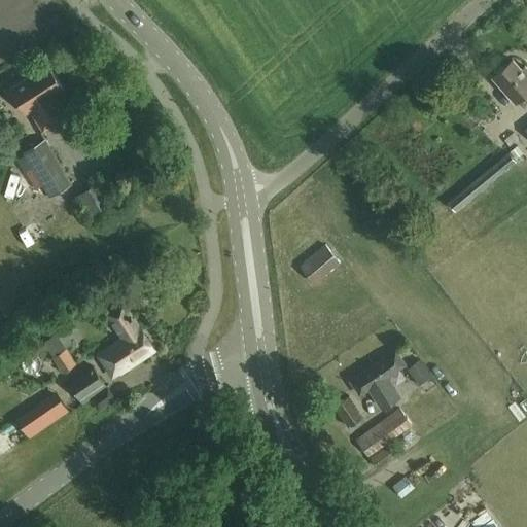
[(516,102),(525,95),(526,97),(526,128),(526,129),(526,131),(526,68),(525,66),(521,69),(513,60),(493,76),(516,102)]
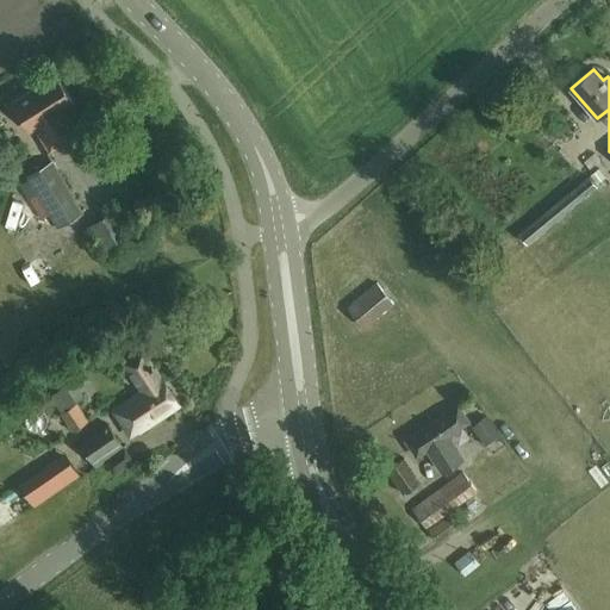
[(56,75),(13,103),(31,130),(36,128),(51,151),(79,134),(68,116),(64,117),(61,111),(74,103),(56,75)]
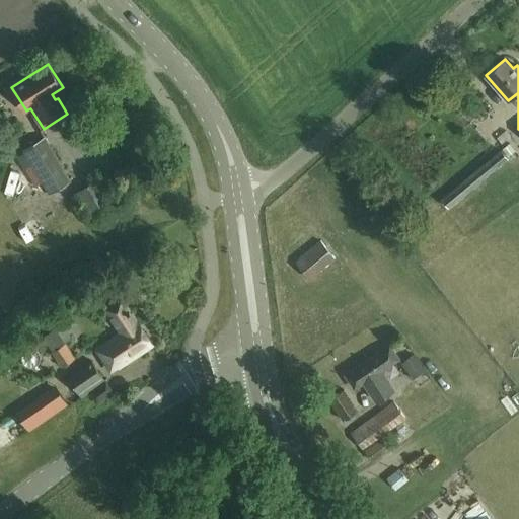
[(483,146),(487,143),(469,124),(463,129),(477,146),(479,143),(483,146)]
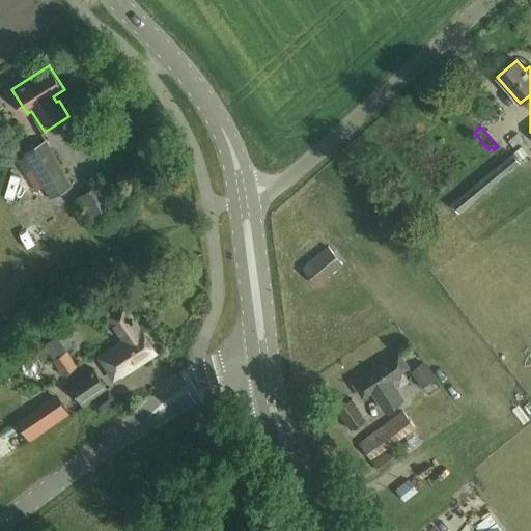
[(509,141),(514,147),(524,139),(519,134),(509,141)]
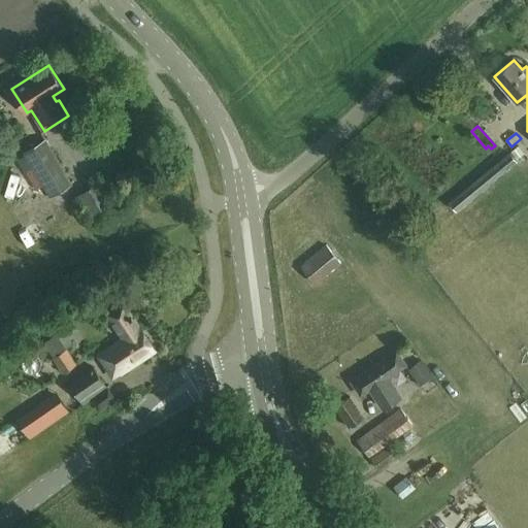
[(65,172),(46,138),(23,152),(25,157),(19,161),(25,171),(32,166),(50,197),(73,184),(72,183),(76,180),(70,170),(65,172)]
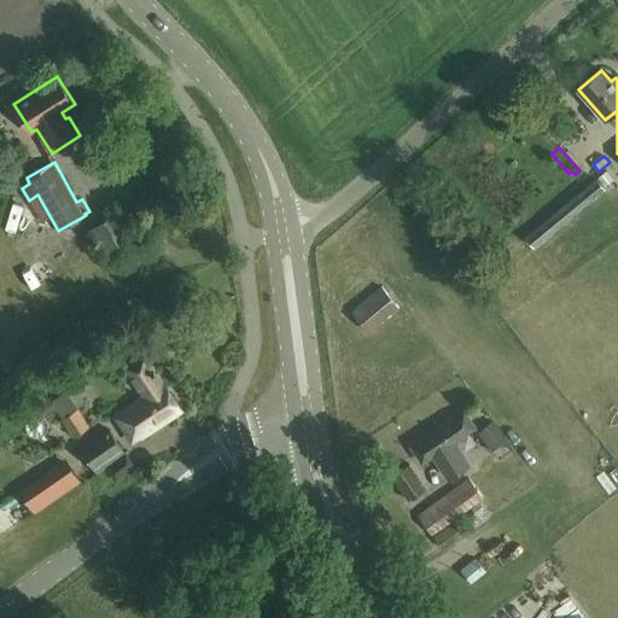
[(599,178),(606,187),(614,180),(608,172),(599,178)]
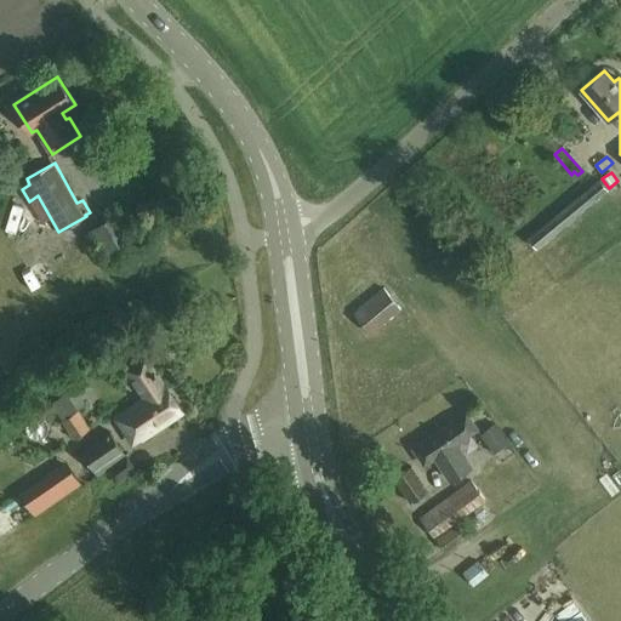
[(536,249),(607,191),(598,180),(528,238),(536,249)]
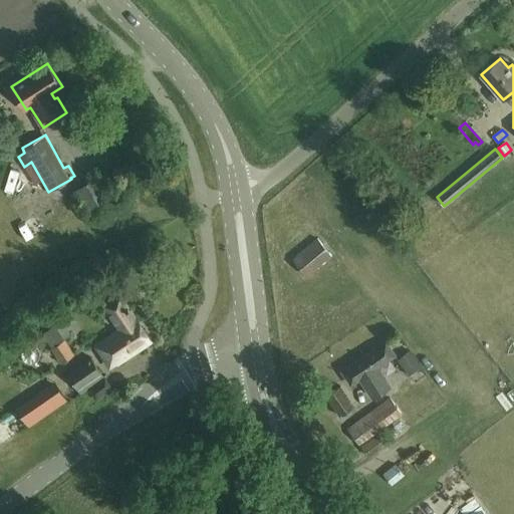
[(85,179),(73,185),(84,208),(96,202),(85,179)]
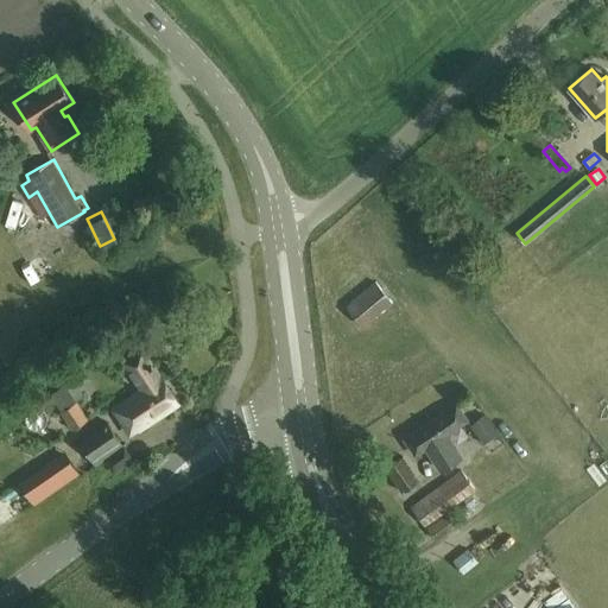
[(394,304),(375,282),(346,306),(363,328),(394,304)]
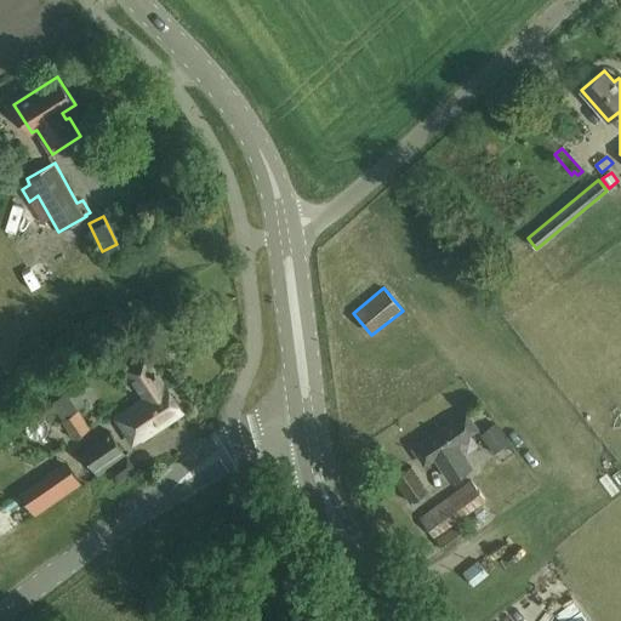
[(144,398),(115,417),(126,434),(135,428),(142,439),(182,412),(164,385),(164,386),(146,359),(127,371),(144,398)]
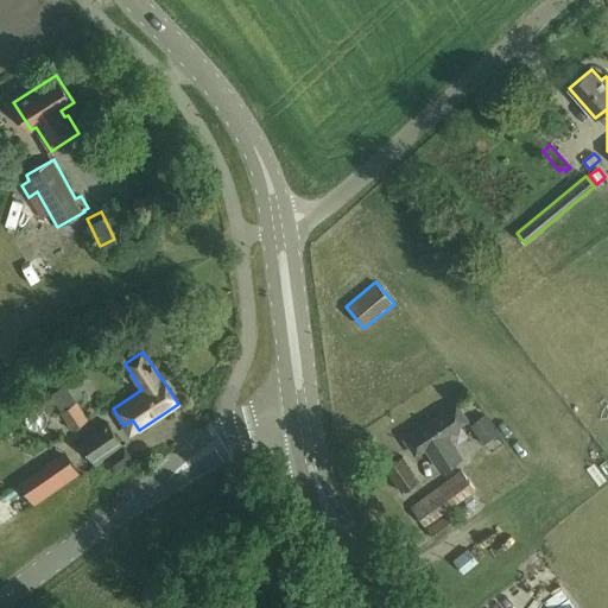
[(71,430),(88,420),(77,401),(59,411),(71,430)]
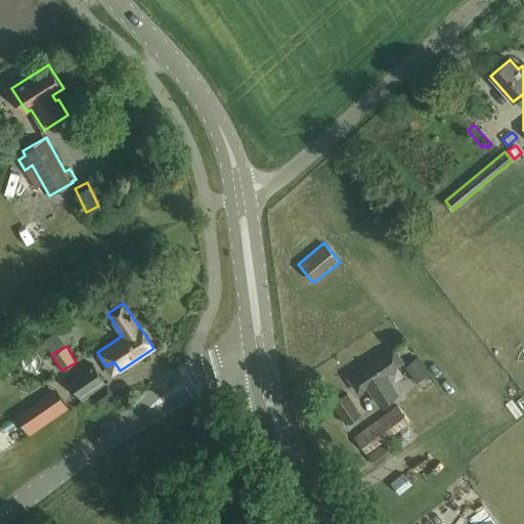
[(359,392),(367,386),(381,406),(398,395),(384,375),(402,362),(393,349),(350,379),(359,392)]
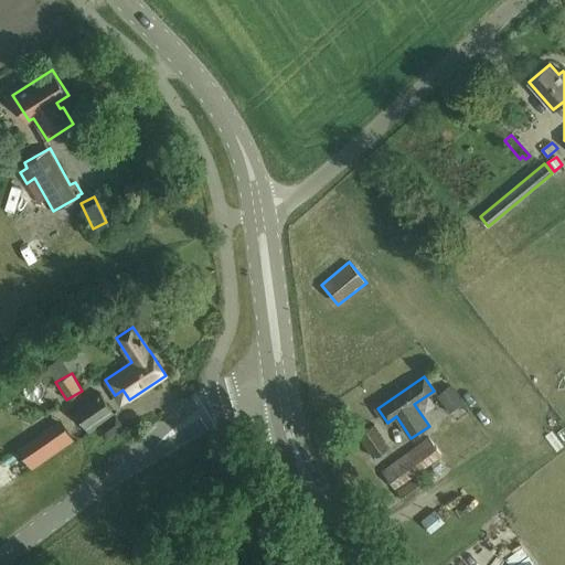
[(445,408),(458,402),(448,381),(434,388),(445,408)]
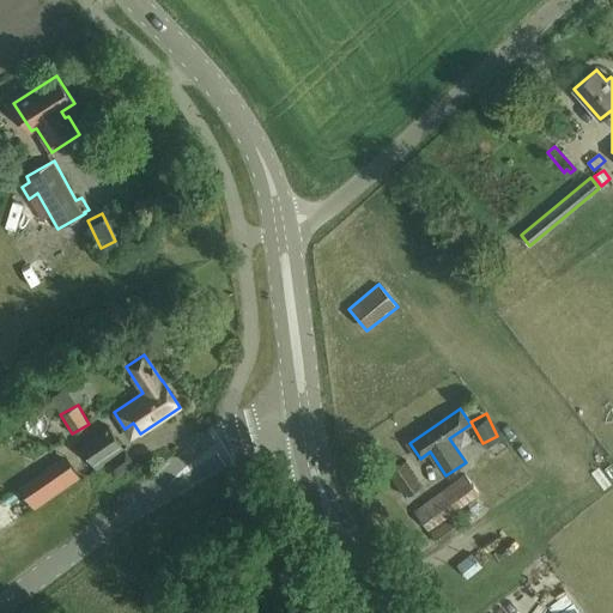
[(109,425),(80,444),(97,469),(105,463),(114,475),(134,462),(109,425)]
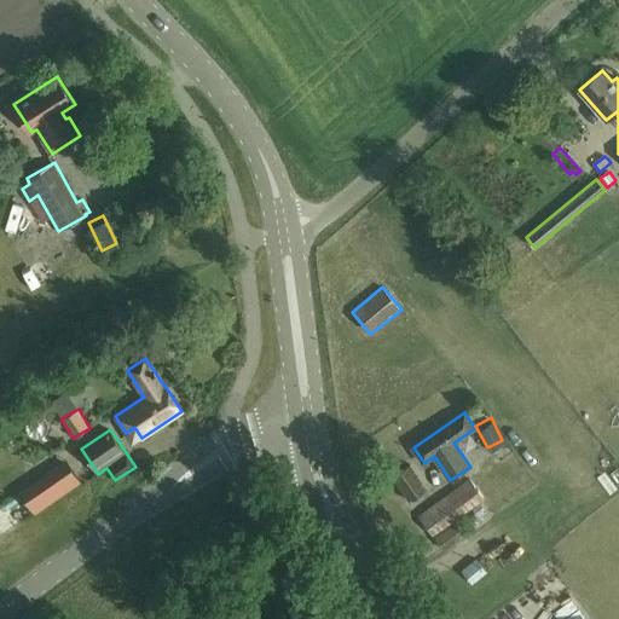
[(428,489),(411,464),(392,478),(410,503),(428,489)]
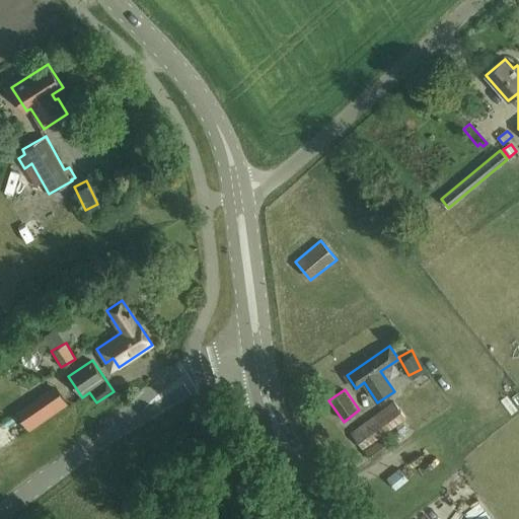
[(48,418),(65,404),(55,391),(38,403),(48,418)]
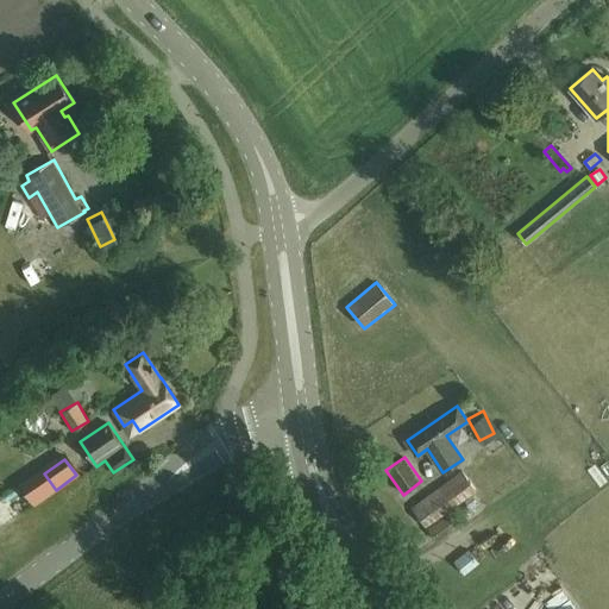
[(463,471),(412,508),(426,527),(477,490),(463,471)]
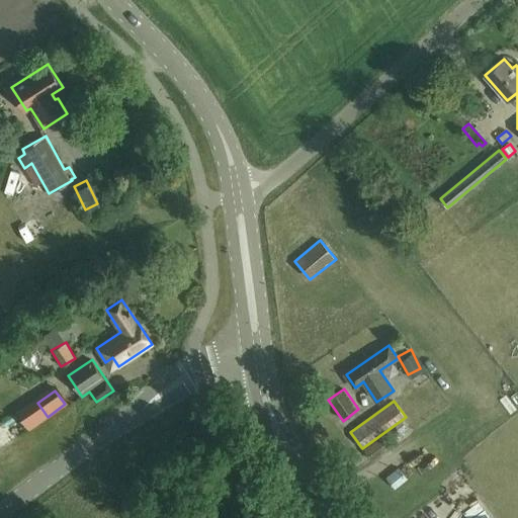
[(0,427),(0,453),(27,442),(17,420),(0,427)]
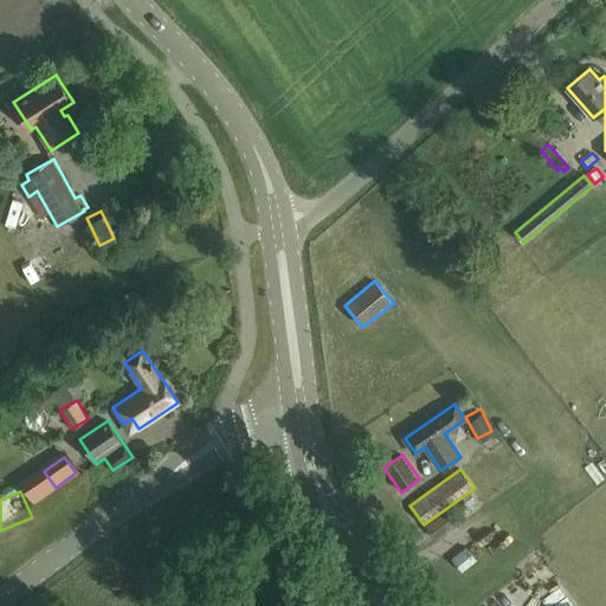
[(451,509),(425,527),(434,539),(459,522),(451,509)]
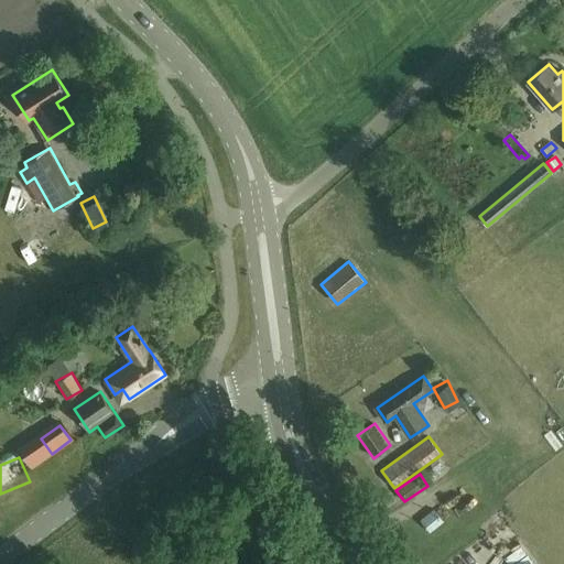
[(443,521),(434,509),(421,519),(430,531),(443,521)]
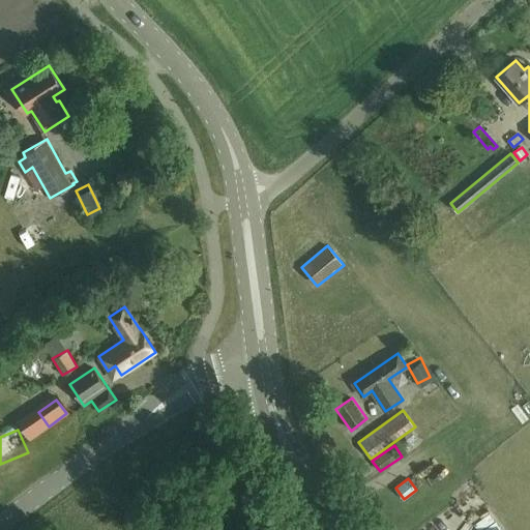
All buildings are outlined.
